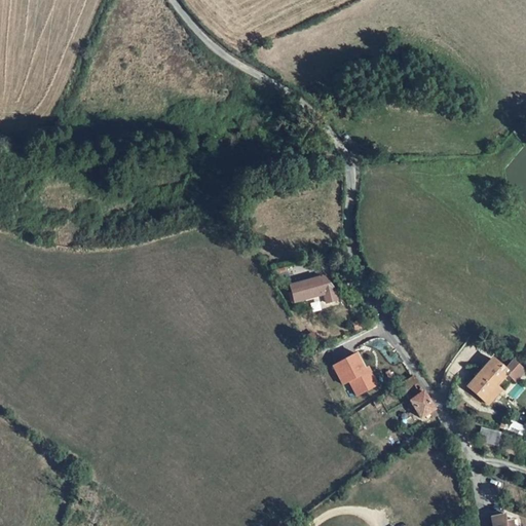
[(290,289),(295,304),(324,295),(323,294),(324,293),(328,304),(337,300),(334,290),(324,278),(318,280),(318,279),(290,289)]
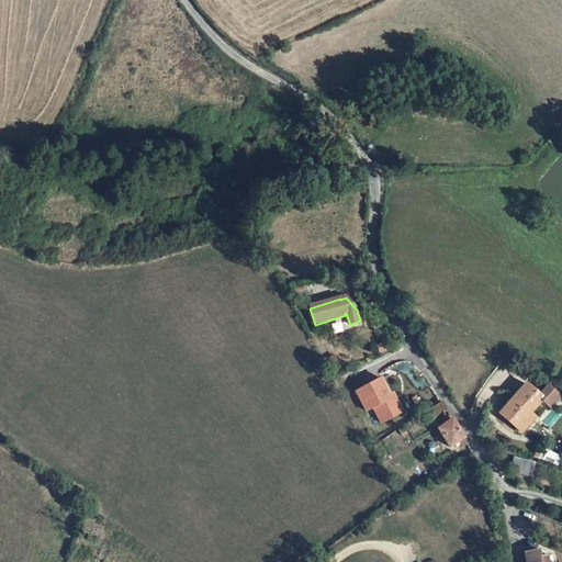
[(391,394),(383,378),(356,391),(367,413),(372,409),(380,424),(404,412),(395,392),(391,394)]
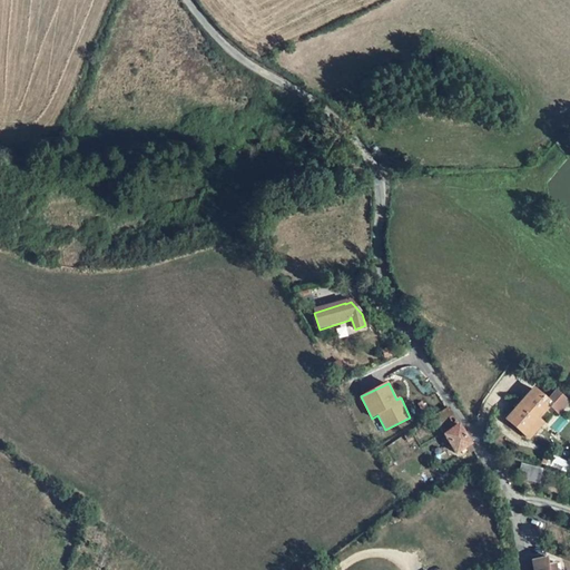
[(508,418),(530,438),(543,422),(537,416),(549,403),(559,412),(568,402),(557,392),(549,401),(534,387),(508,418)]
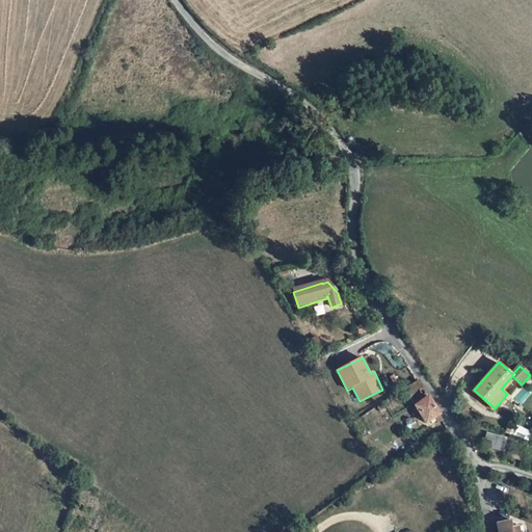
[(416,402),(429,393),(420,377),(402,389),(416,402)]
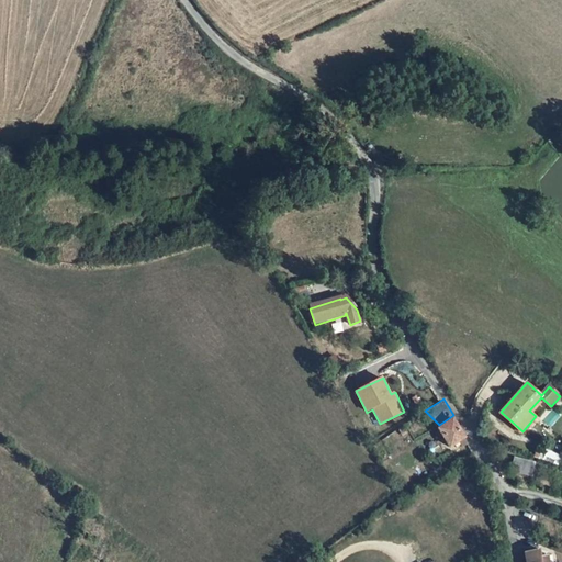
[(451,442),(465,435),(453,415),(439,425),(451,442)]
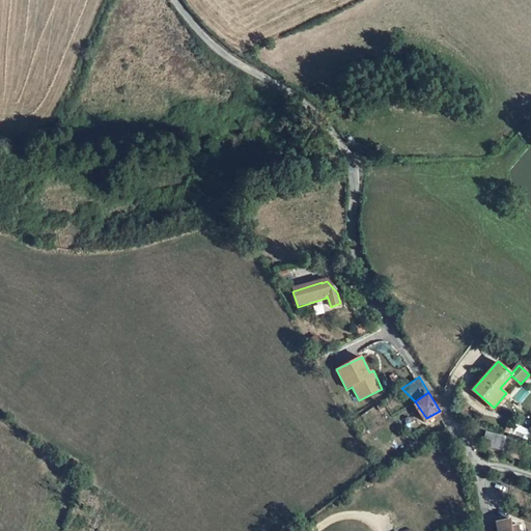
[(484,429),(480,444),(498,449),(502,435),(484,429)]
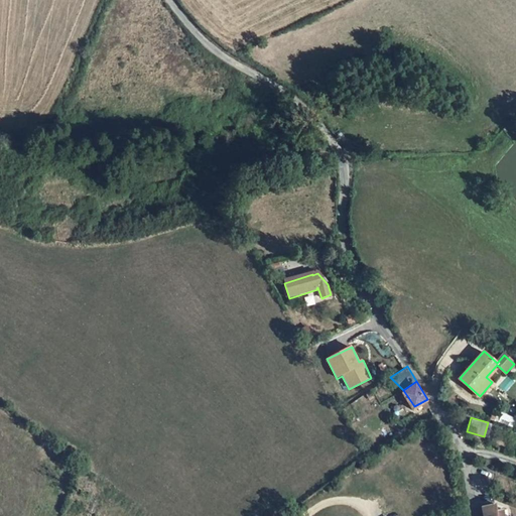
[(495,502),(486,503),(482,503),(483,512),(483,515),(502,515),(502,508),(496,508),(495,502)]
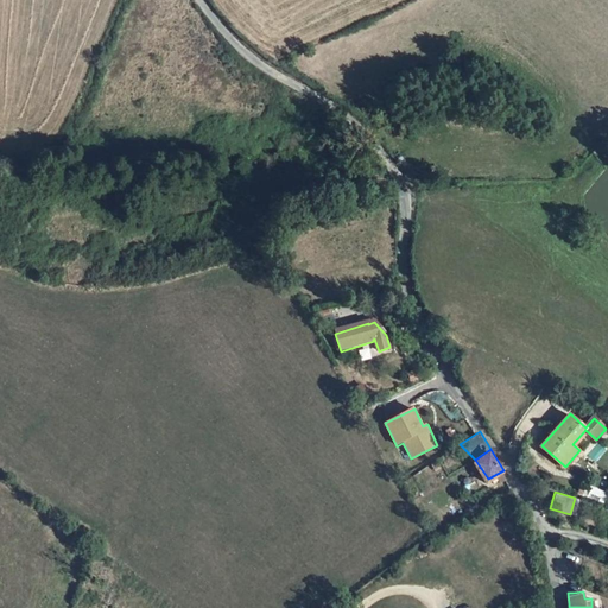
All buildings are outlined.
